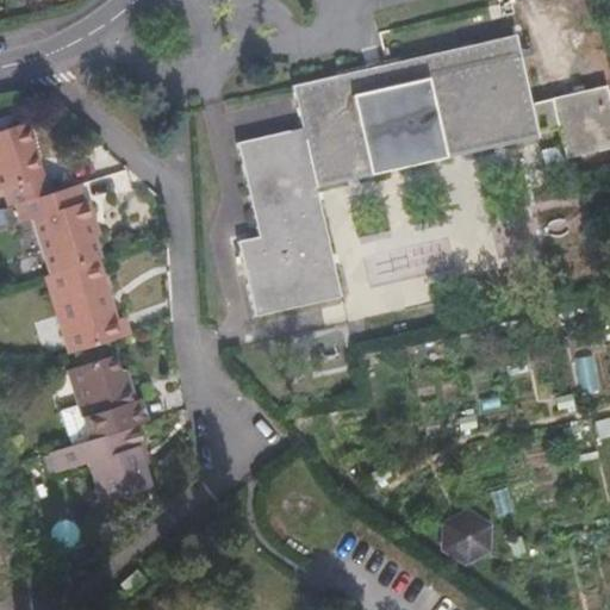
[(514,36),(388,64),(293,86),(304,130),(238,144),(260,241),(240,246),(256,318),(358,294),(331,182),(537,136),(536,132),(560,128),(566,155),(609,144),(609,117),(603,86),(529,103),(514,36)]
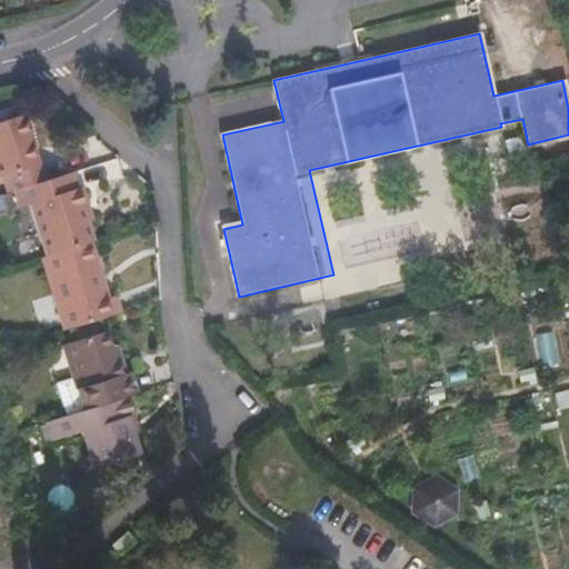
[(15,191),(43,182),(38,166),(35,167),(20,118),(0,123),(0,186),(2,195),(15,191)]
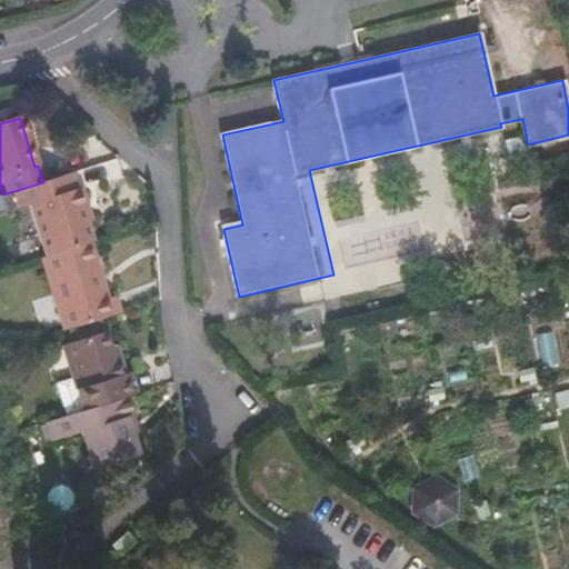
[(73,190),(69,175),(43,182),(15,191),(19,207),(27,205),(32,225),(42,256),(42,258),(89,243),(79,210),(85,208),(79,189),(73,190)]
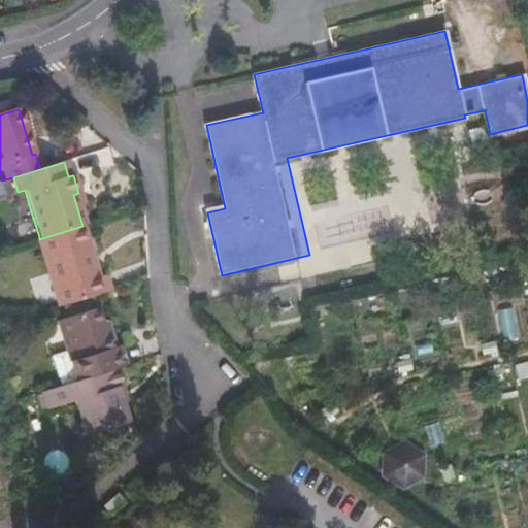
[(13,177),(2,180),(0,180),(0,196),(18,192),(13,177)]
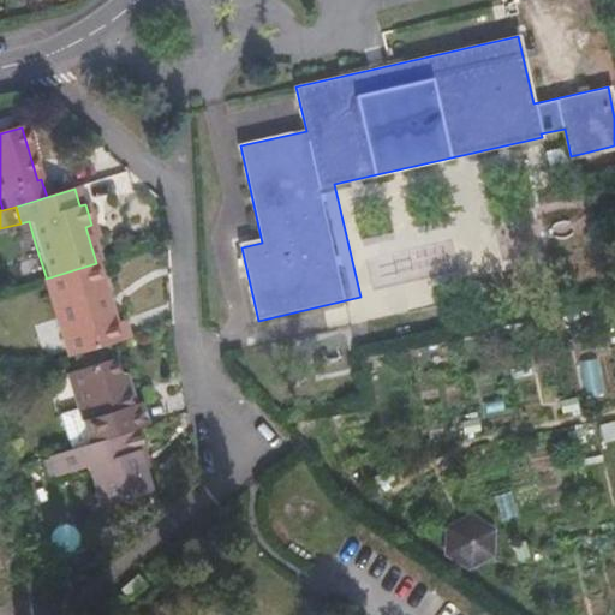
[(46,276),(35,243),(18,248),(28,282),(46,276)]
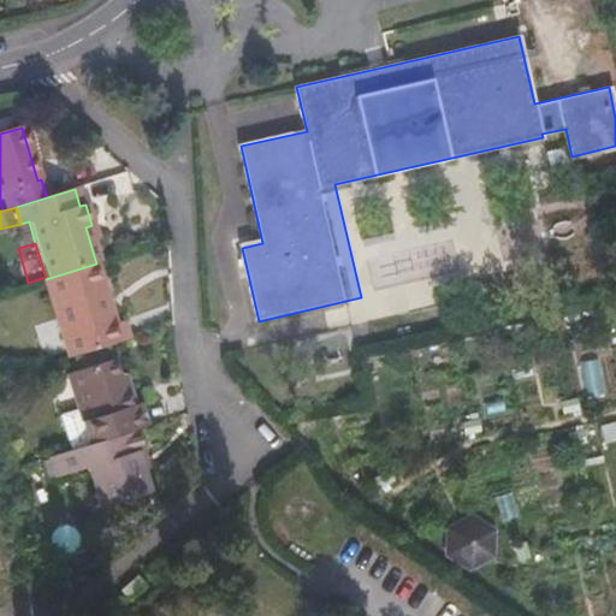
[(100,262),(96,264),(46,279),(42,280),(65,360),(131,339),(126,320),(118,323),(100,262)]
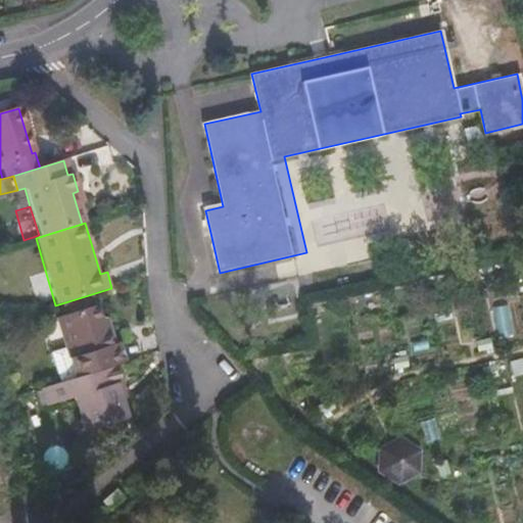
[(113,367),(119,365),(108,329),(102,330),(95,306),(57,318),(66,348),(75,379),(113,367)]
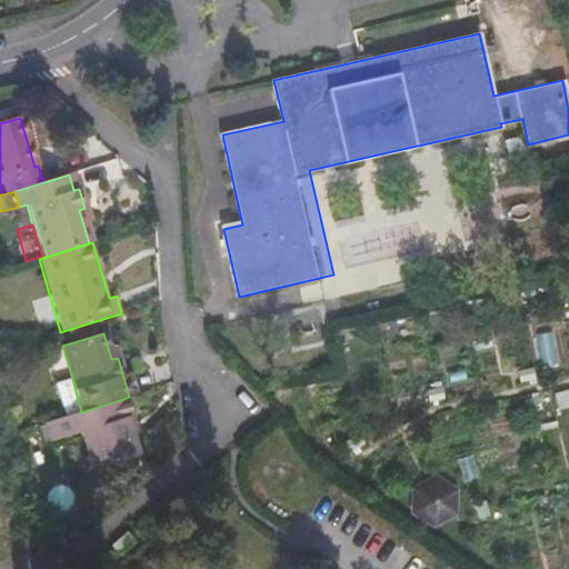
[(55,383),(65,417),(81,412),(72,379),(55,383)]
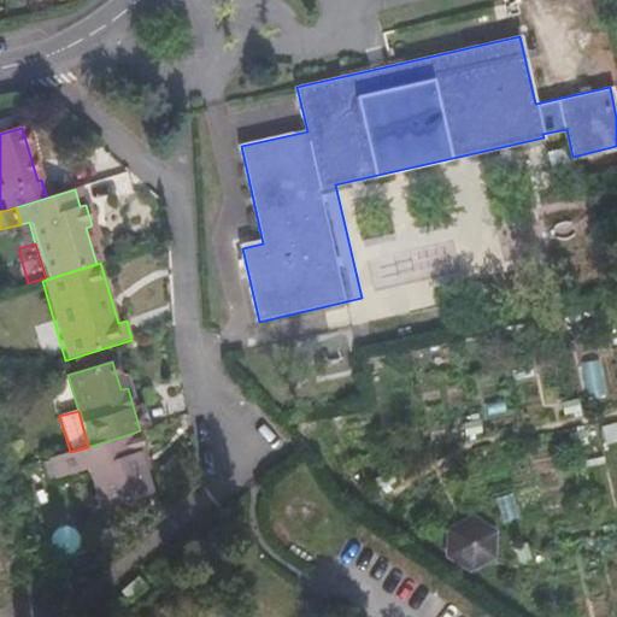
[(70,452),(48,459),(56,482),(86,472),(98,511),(147,495),(136,458),(140,457),(134,433),(88,447),(70,452)]
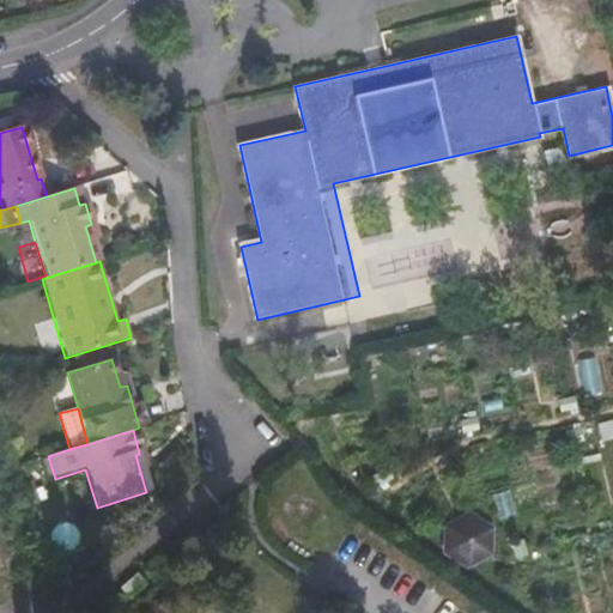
[(443,525),(439,553),(466,569),(491,556),(491,528),(467,514),(443,525)]
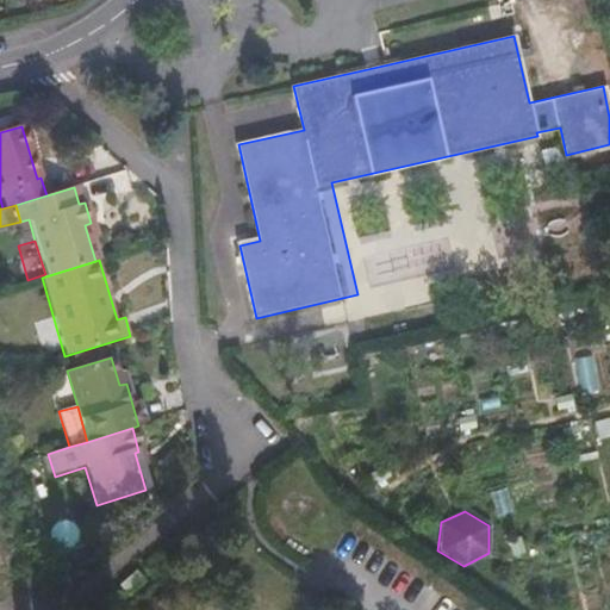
[(142,576),(125,591),(134,602),(150,586),(142,576)]
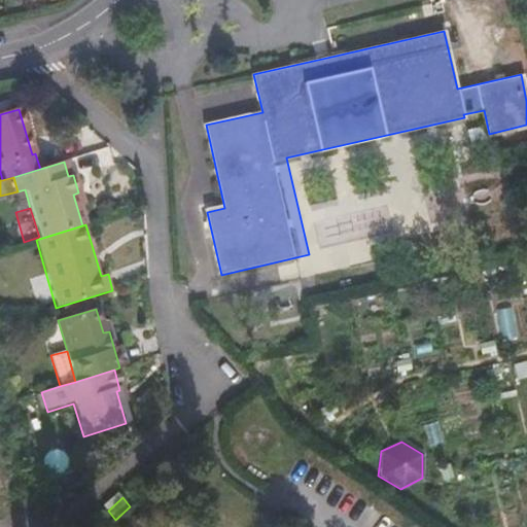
All buildings are outlined.
